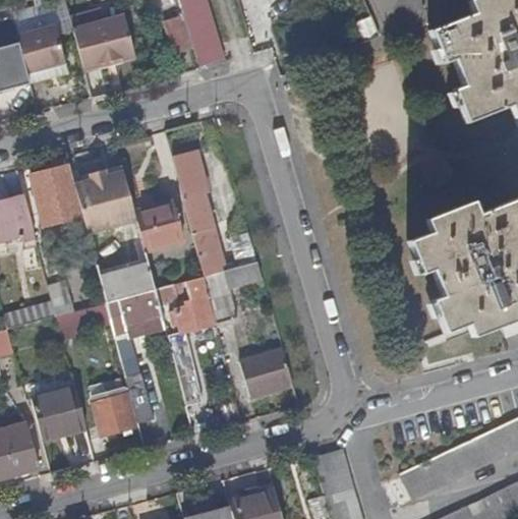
[(193,46),(198,64),(225,57),(209,0),(179,0),(182,7),(193,46)]
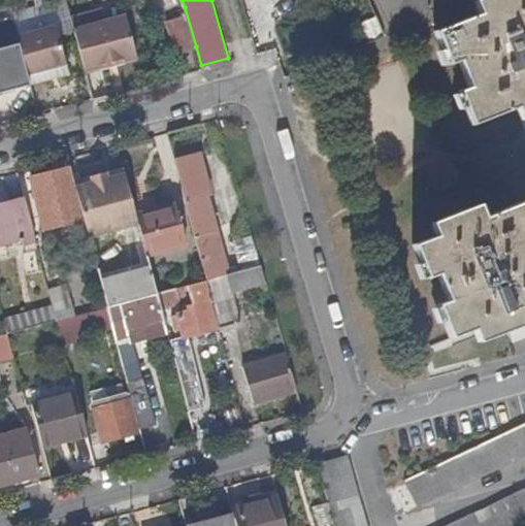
[(461,90),(476,123),(518,105),(524,102),(524,0),(488,0),(477,5),(481,13),(436,30),(450,61),(460,57),(471,86),(461,90)]
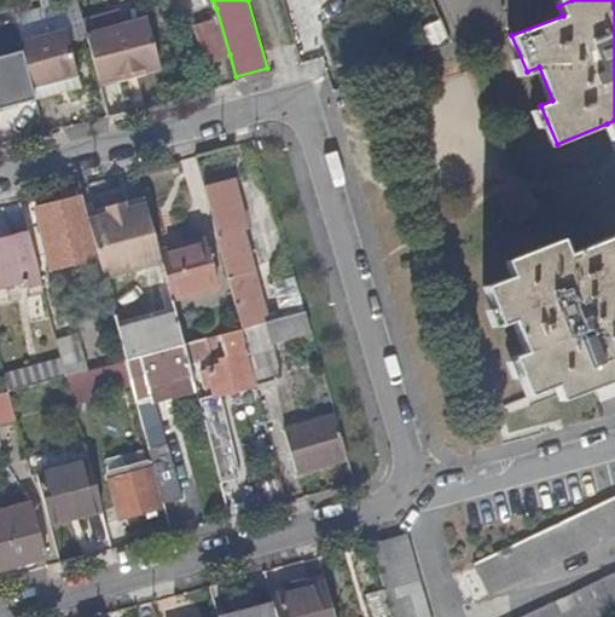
[(206,62),(230,55),(216,9),(193,16),(206,62)]
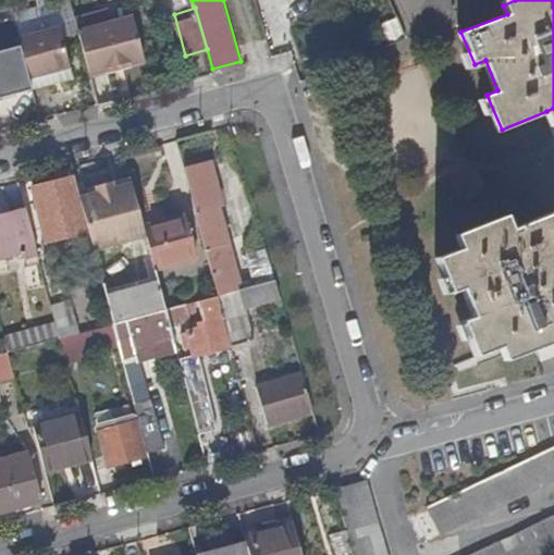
[(89,71),(144,56),(133,13),(78,27),(89,71)]
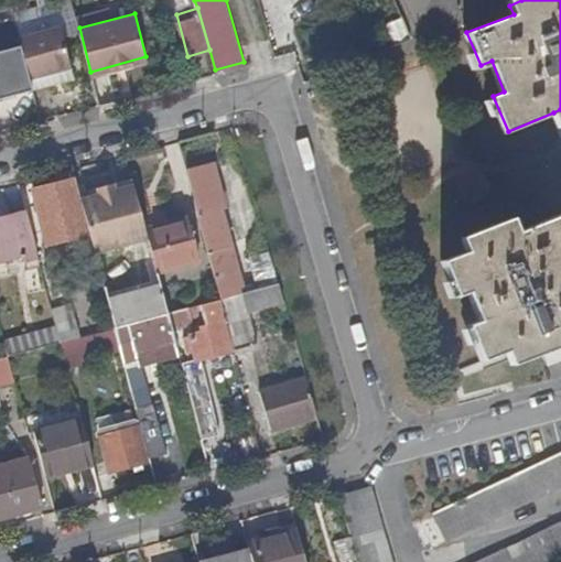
[(61,21),(19,33),(29,76),(73,63),(61,21)]
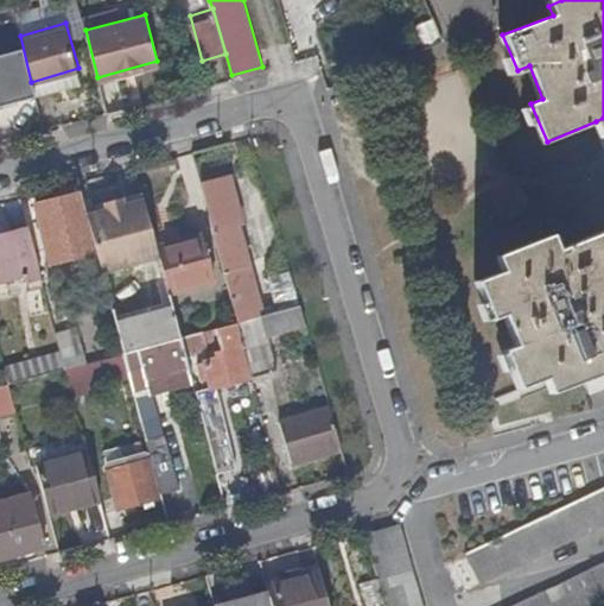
[(0,105),(35,96),(31,82),(20,36),(0,42),(0,105)]
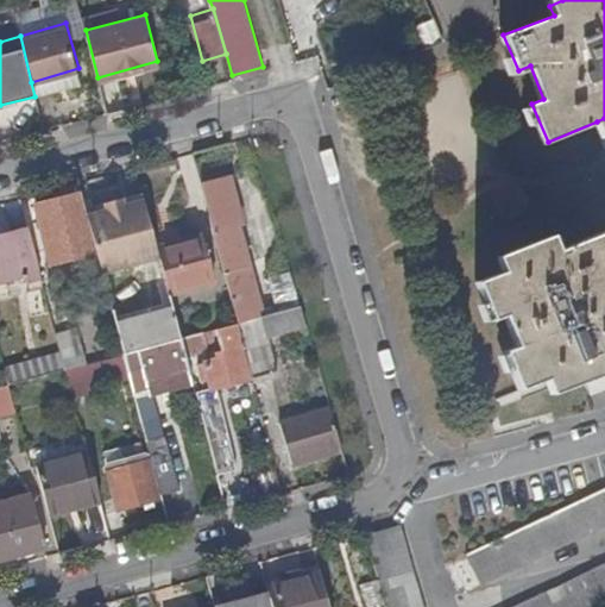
[(31,82),(35,97),(83,82),(79,68),(31,82)]
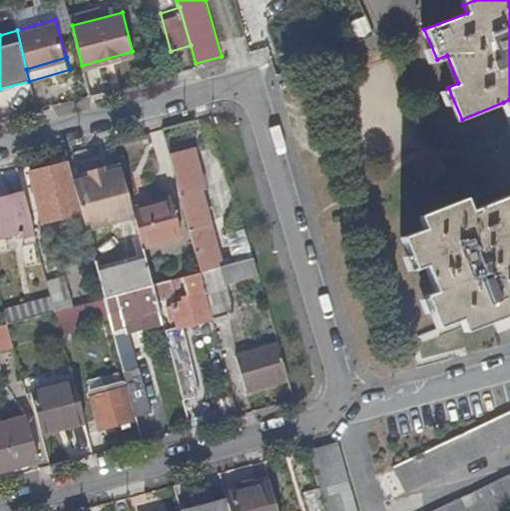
[(156,147),(118,157),(121,168),(124,181),(125,180),(162,170),(156,147)]
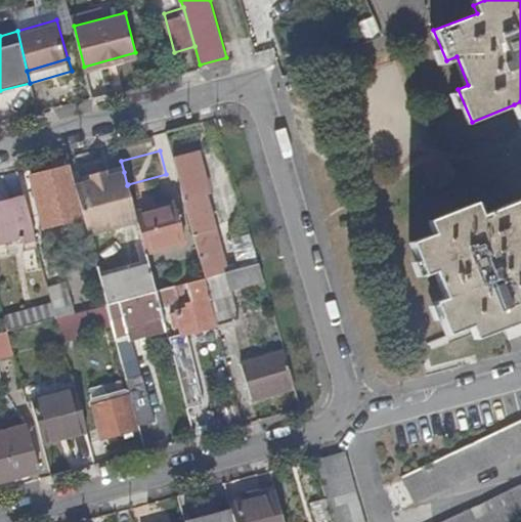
[(174,158),(207,277),(225,272),(206,193),(209,192),(199,151),(174,158)]
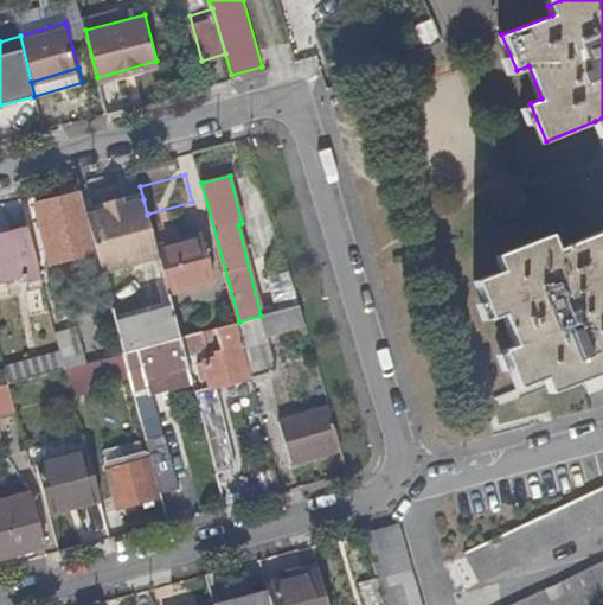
[(84,205),(81,192),(33,205),(46,249),(82,241),(85,252),(96,249),(87,214),(84,205)]
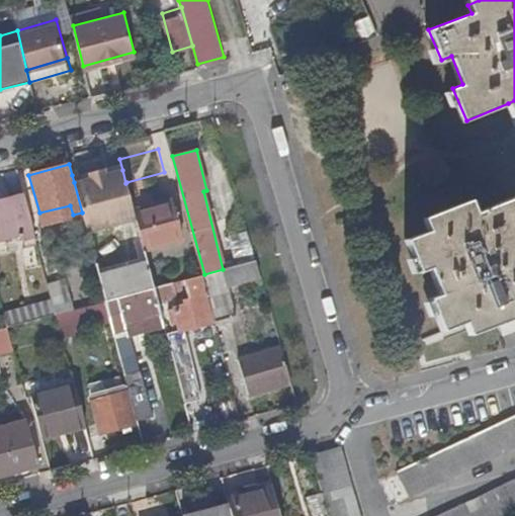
[(82,212),(87,231),(136,219),(137,218),(133,205),(126,182),(125,183),(122,170),(74,182),(82,212)]
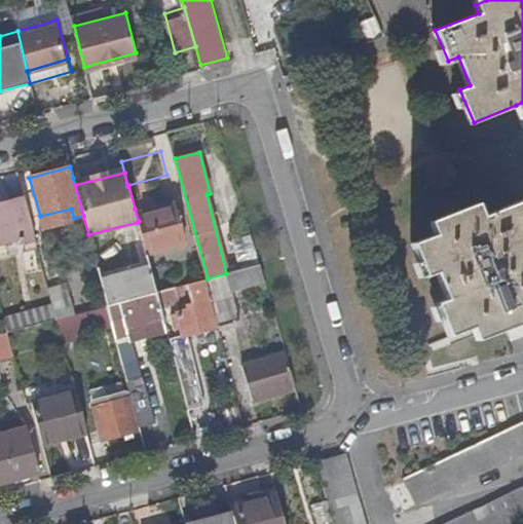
[(33,225),(25,196),(0,202),(0,241),(23,236),(21,228),(33,225)]
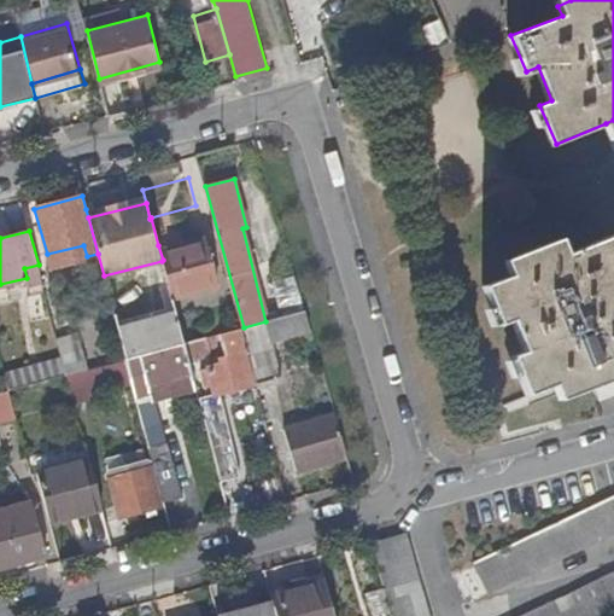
[(158,245),(163,260),(162,261),(170,291),(214,279),(202,233),(158,245)]
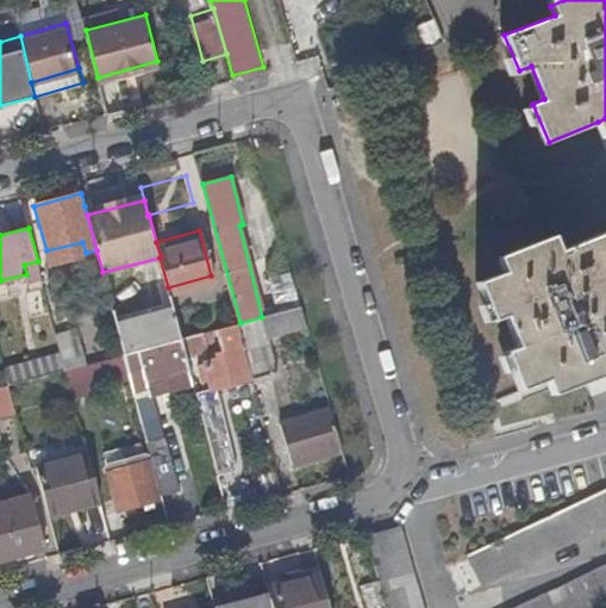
[(605,234),(560,252),(555,242),(503,262),(506,272),(482,283),(498,318),(510,314),(523,346),(510,352),(524,392),(548,377),(553,389),(604,367),(600,357),(605,354),(605,234)]
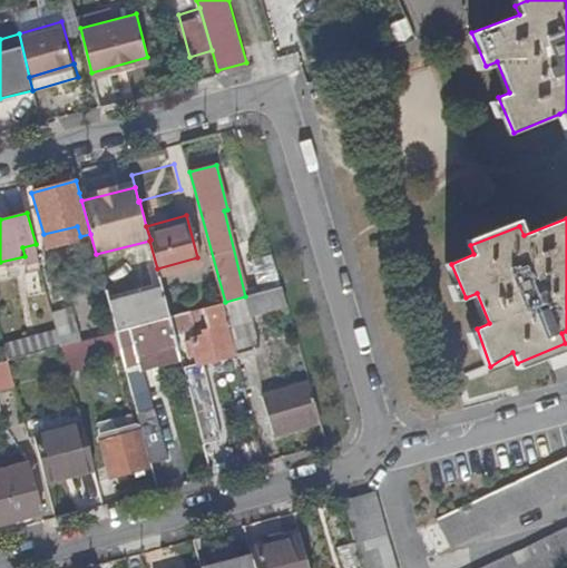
[(282,286),(273,255),(256,258),(265,291),(282,286)]
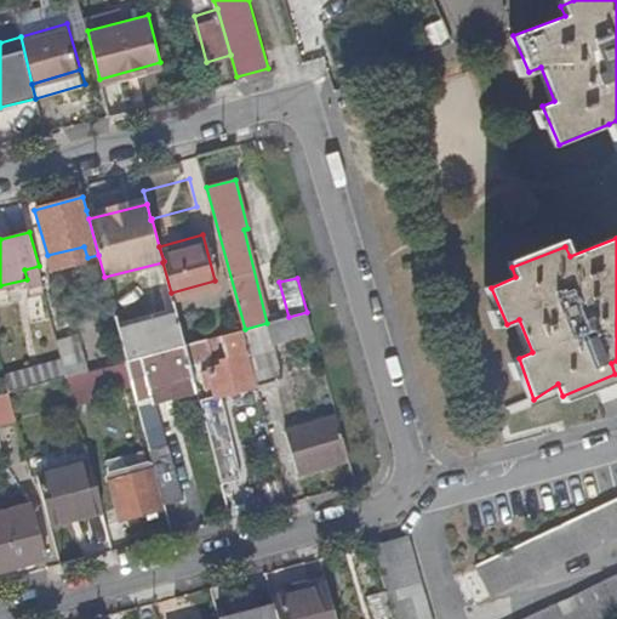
[(274,344),(313,333),(307,312),(289,317),(267,323),(245,329),(260,385),(284,378),(274,344)]
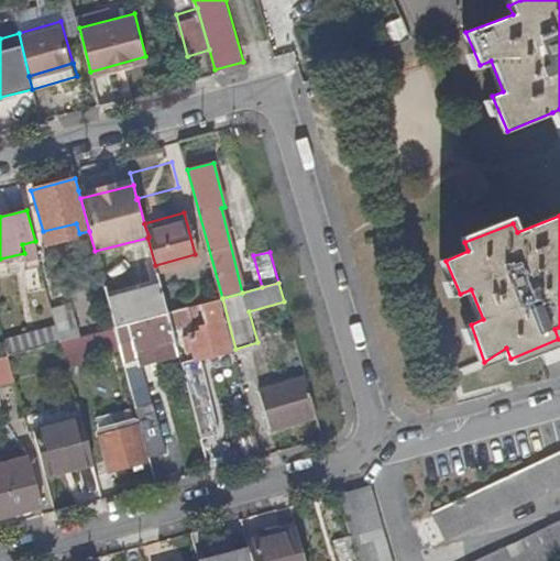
[(116,326),(168,311),(161,285),(108,298),(116,326)]
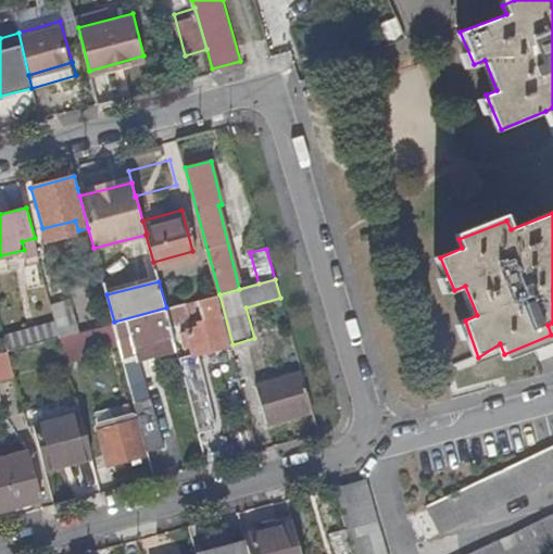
[(200,355),(233,347),(233,344),(220,294),(197,300),(203,319),(196,322),(198,329),(188,331),(193,356),(200,355)]
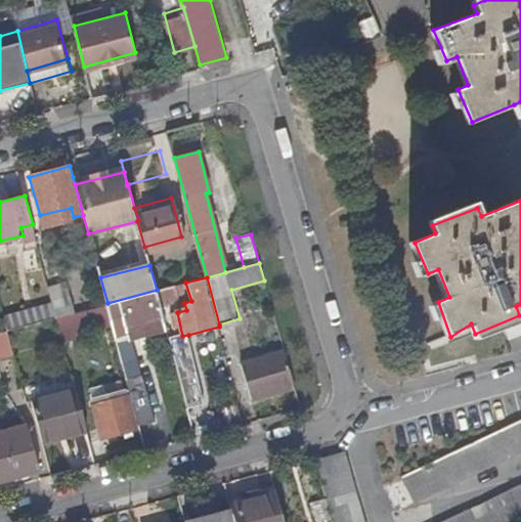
[(180,302),(175,286),(157,290),(157,291),(161,306),(180,302)]
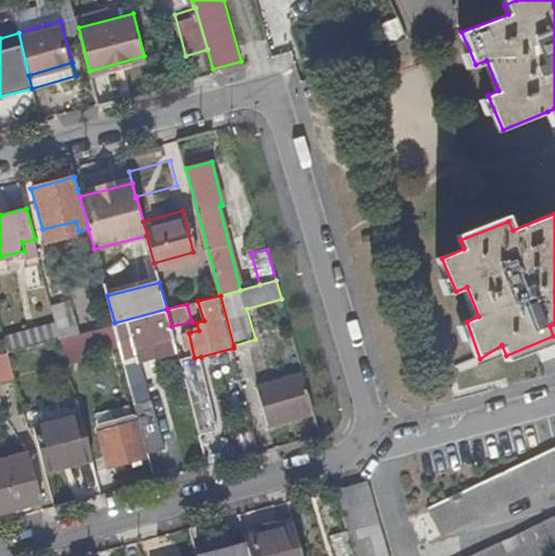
[(74,306),(55,312),(62,337),(82,331),(74,306)]
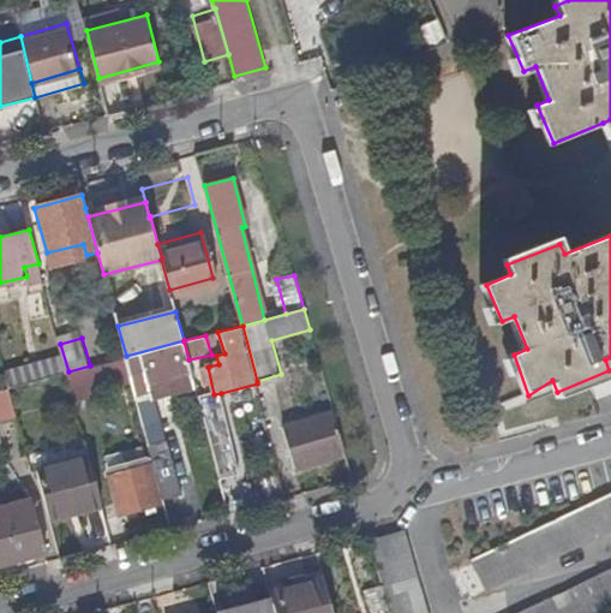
[(184,341),(184,340),(126,356),(132,381),(137,396),(193,380),(189,359),(184,341)]
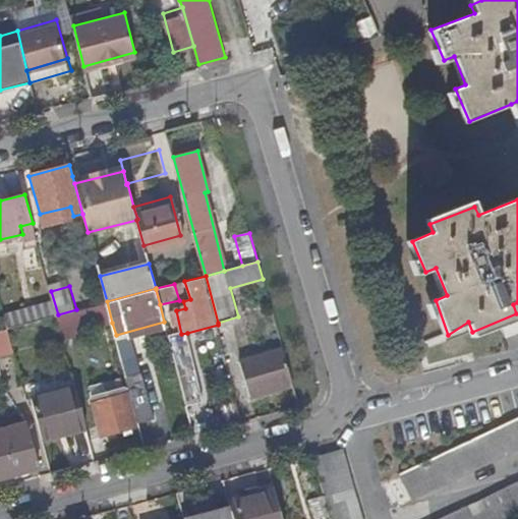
[(76,309),(58,314),(63,337),(78,333),(77,331),(112,323),(107,301),(76,309)]
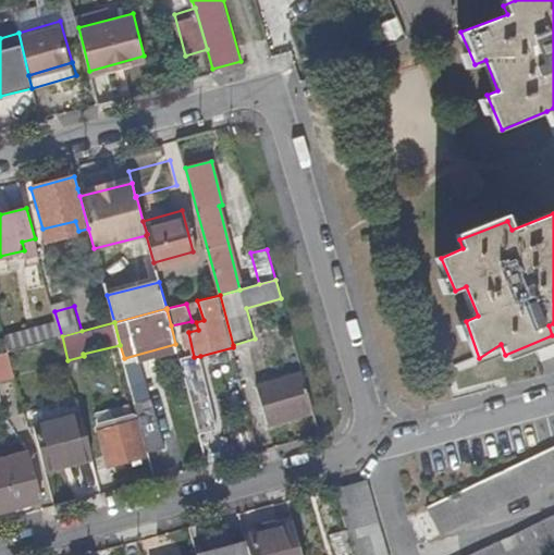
[(0,380),(15,377),(9,350),(0,352),(0,380)]
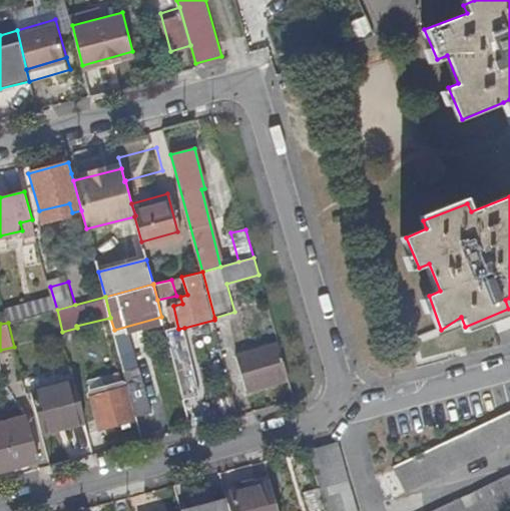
[(166,333),(184,400),(204,394),(184,328),(178,329),(166,333)]
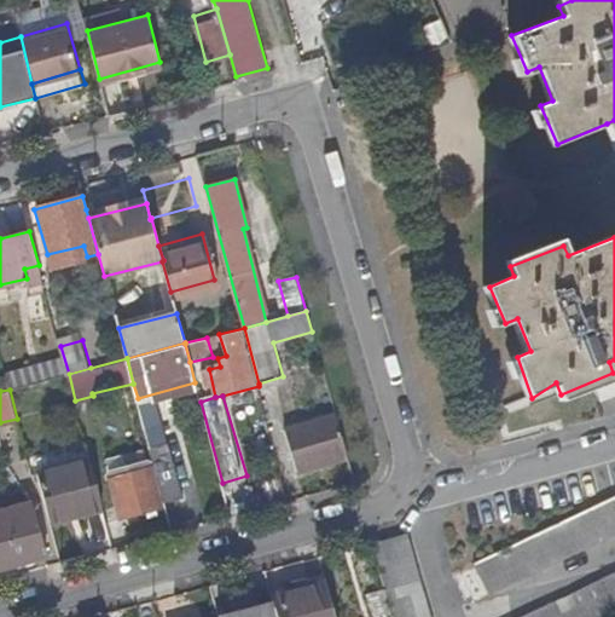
[(297,470),(350,456),(337,415),(285,430),(297,470)]
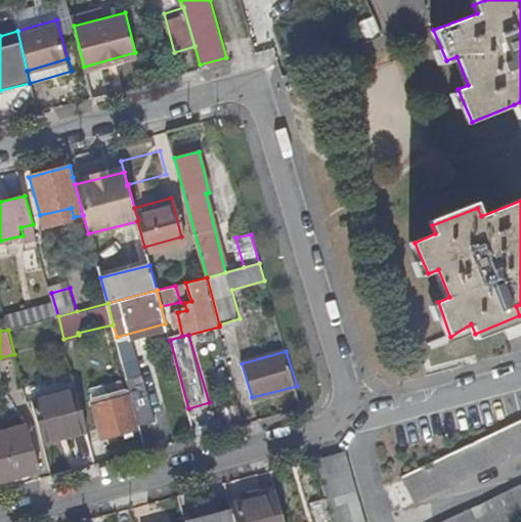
[(33,401),(43,440),(89,431),(78,391),(33,401)]
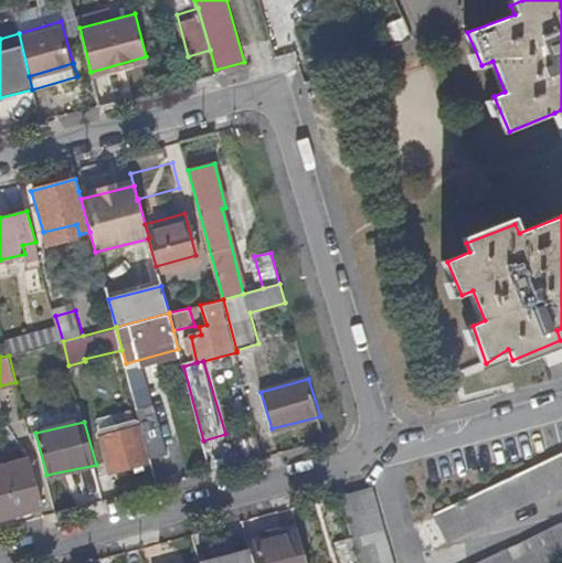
[(144,427),(152,458),(169,453),(160,423),(144,427)]
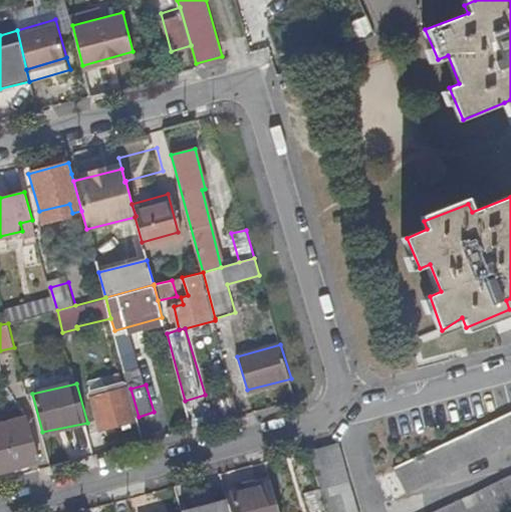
[(92,397),(100,431),(136,422),(128,389),(92,397)]
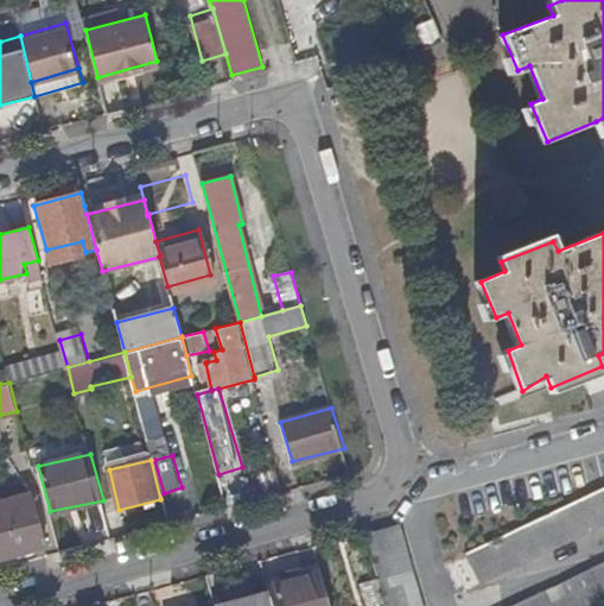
[(0,500),(0,557),(48,545),(35,492),(0,500)]
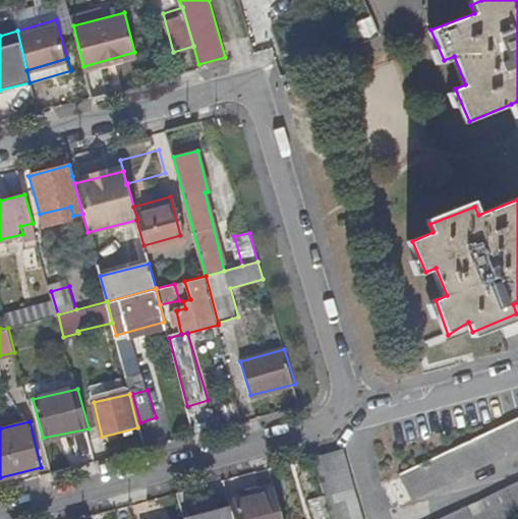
[(517,485),(452,518),(506,518),(517,513),(517,485)]
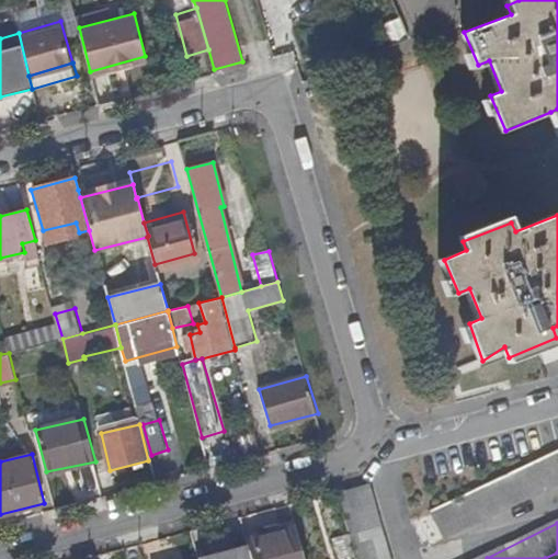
[(261,558),(306,558),(298,527),(255,538),(261,558)]
